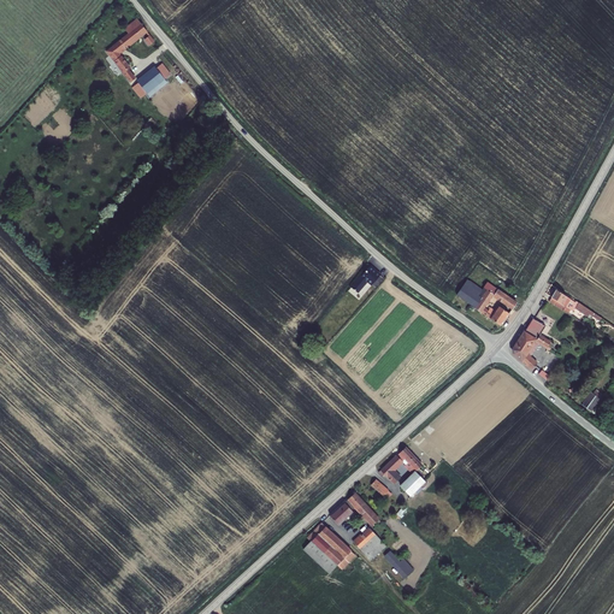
[(149,36),(131,15),(119,25),(122,29),(105,46),(113,55),(108,58),(127,80),(133,75),(125,66),(128,64),(116,52),(130,39),(133,42),(136,40),(141,43),(149,36)]
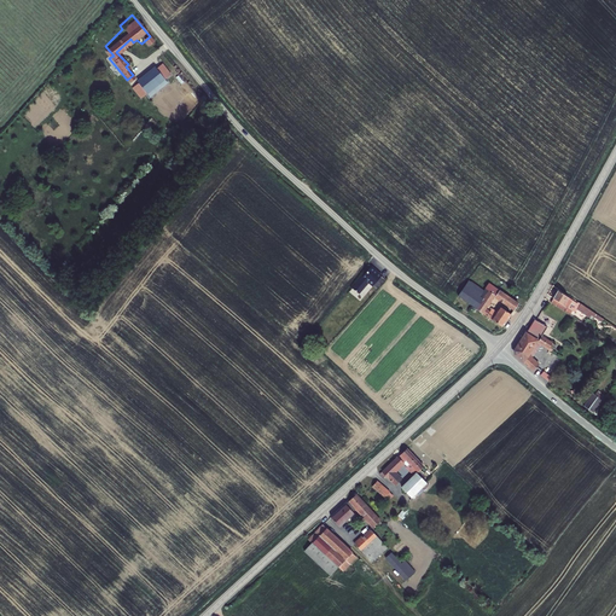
[(167,58),(161,50),(155,56),(162,63),(167,58)]
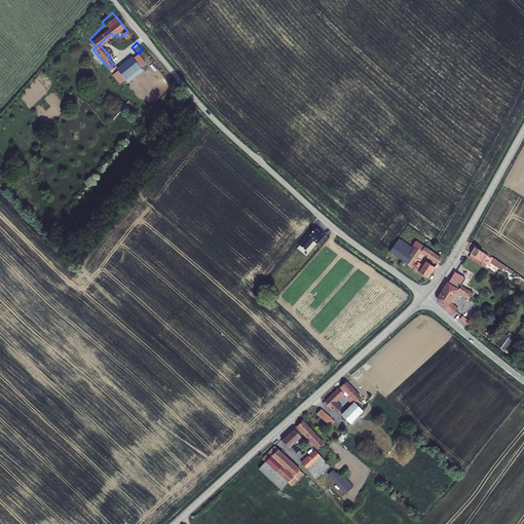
[(127,54),(113,67),(123,80),(139,67),(137,64),(139,62),(132,53),(128,55),(127,54)]
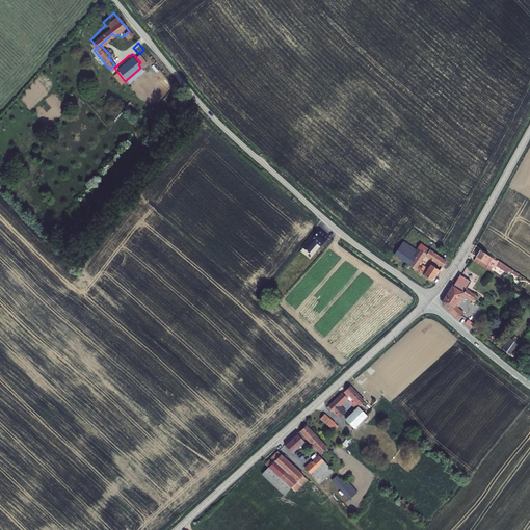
[(324,235),(314,224),(306,234),(316,244),(324,235)]
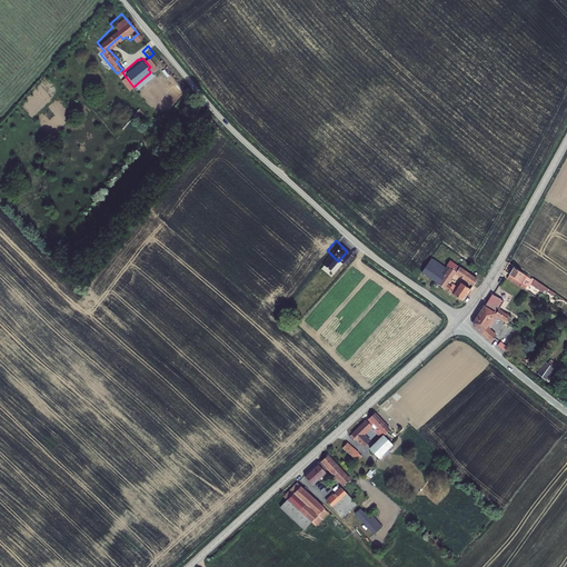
[(445,268),(443,266),(429,256),(419,270),(436,281),(445,268)]
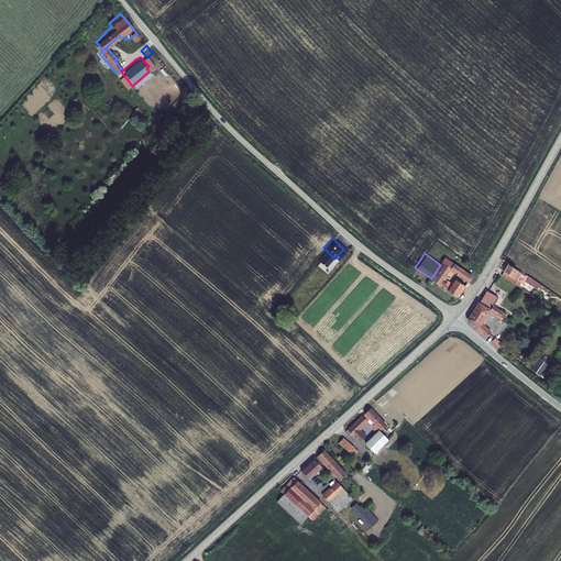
[(443,256),(438,263),(440,265),(431,278),(454,296),(462,284),(452,277),(447,284),(440,278),(448,267),(465,281),(470,274),(443,256)]
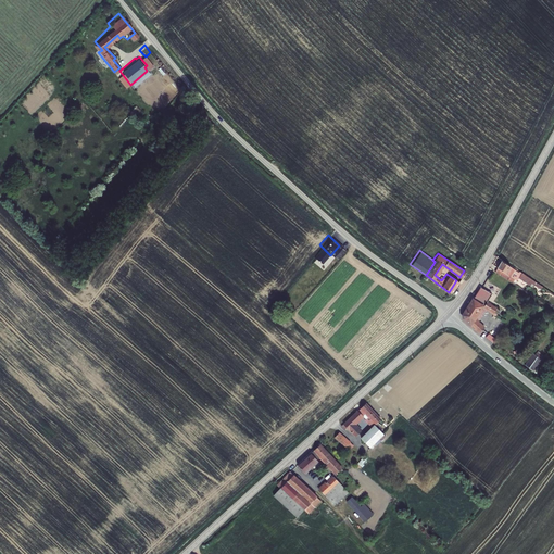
[(511,280),(516,271),(500,259),(492,269),(511,280)]
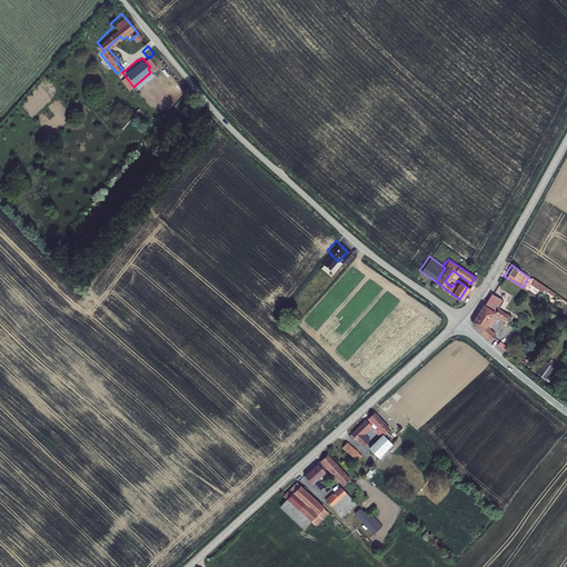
[(531,277),(529,276),(528,277),(523,287),(524,288),(528,282),(529,281),(531,277)]
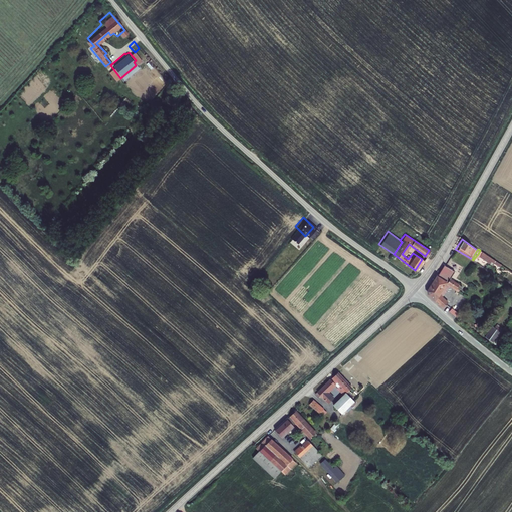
[(494,259),(480,250),(478,254),(492,262),(494,259)]
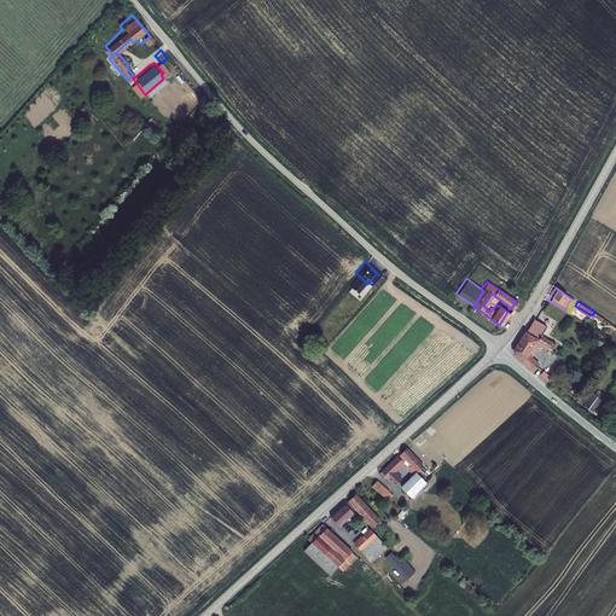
[(592,315),(575,306),(574,307),(591,318),(592,315)]
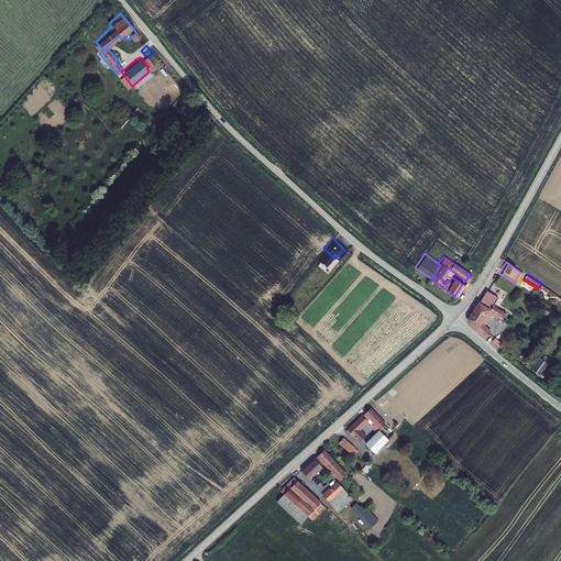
[(484,288),(477,300),(466,317),(466,320),(483,336),(488,330),(482,323),(479,320),(480,319),(483,321),(491,310),(497,315),(501,310),(495,306),(496,305),(492,301),(496,296),(484,288)]
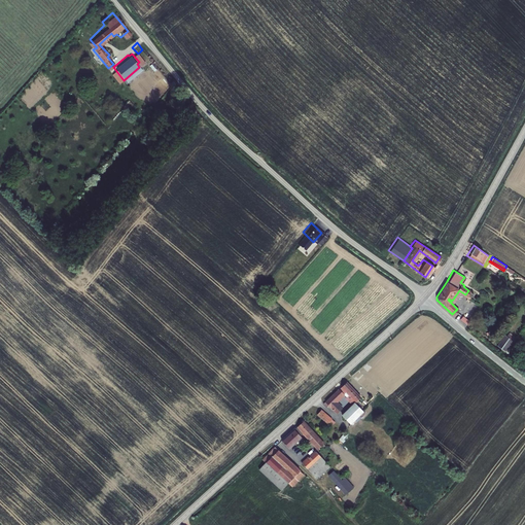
[(495,344),(503,350),(514,336),(508,330),(505,335),(500,330),(495,338),(498,340),(495,344)]
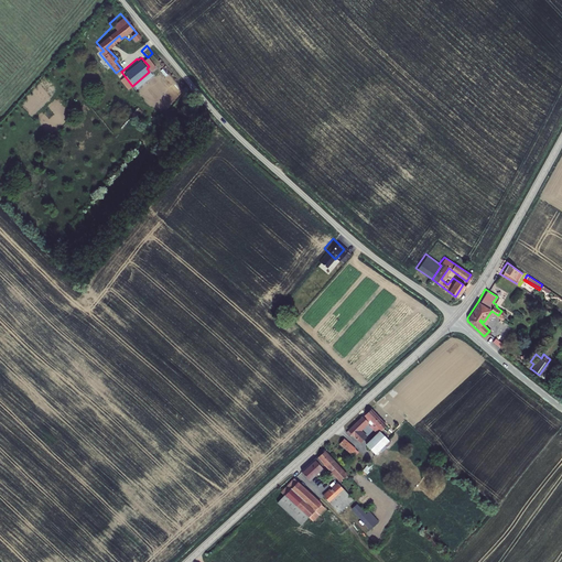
[(390,442),(389,440),(384,434),(387,431),(384,428),(386,424),(370,409),(346,433),(349,436),(352,434),(360,441),(366,436),(360,430),(369,421),(374,425),(374,428),(378,433),(366,445),(377,456),(380,453),(379,451),(384,445),(386,446),(390,442)]
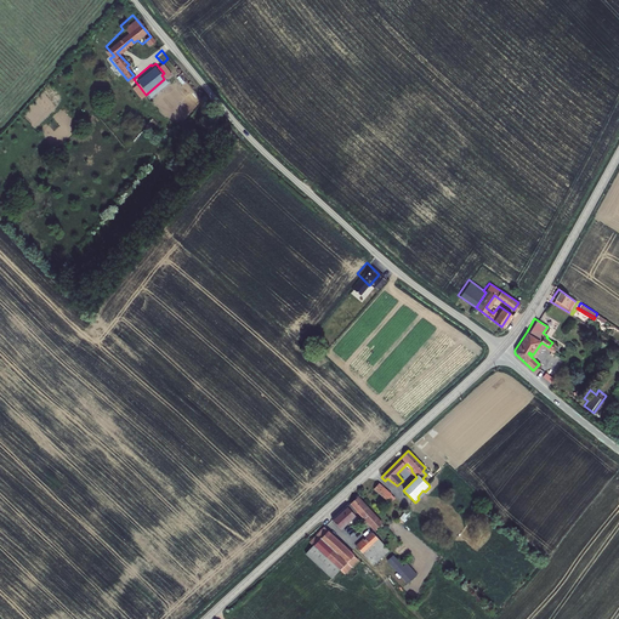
[(379,482),(373,488),(386,499),(391,493),(379,482)]
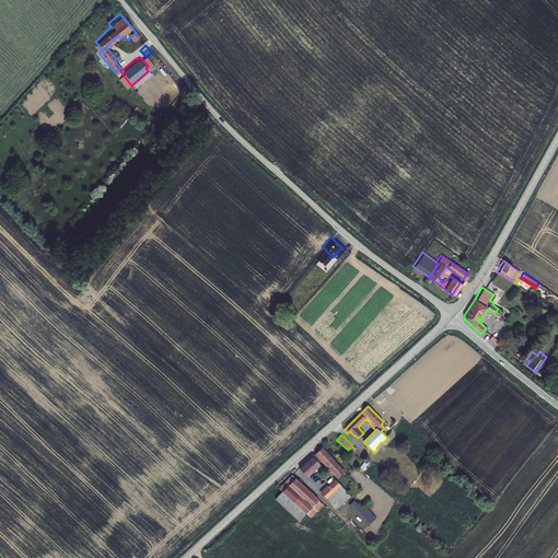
[(338,477),(345,472),(322,448),(314,454),(323,462),(338,477)]
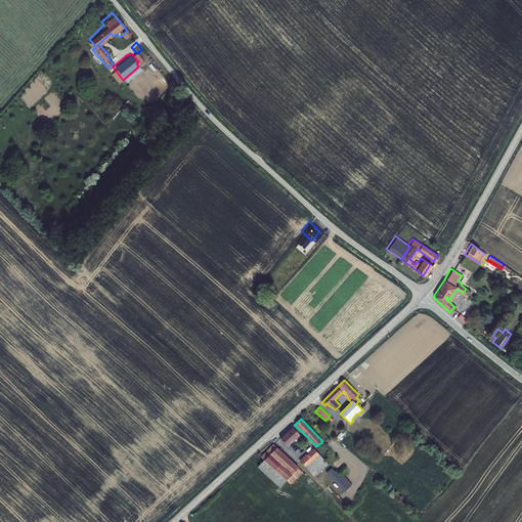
[(302,432),(294,425),(292,427),(300,435),(302,432)]
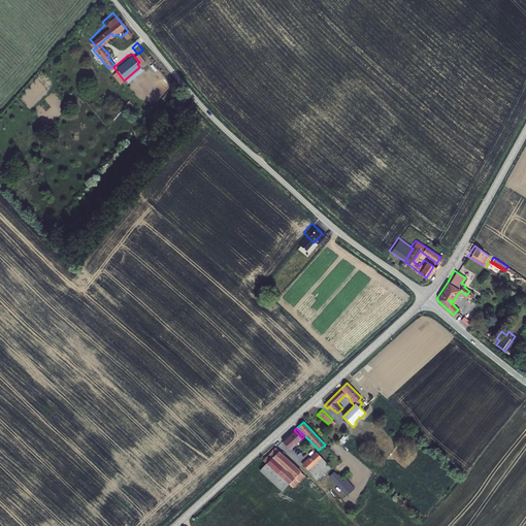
[(302,438),(294,430),(283,440),(290,449),(302,438)]
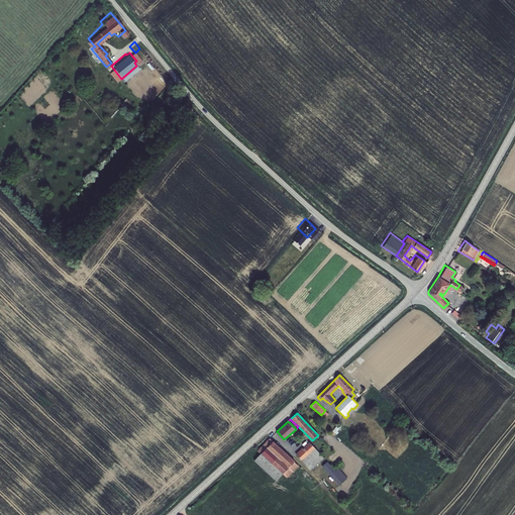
[(270,438),(256,450),(261,454),(282,474),(286,477),(292,472),(298,465),(270,438)]
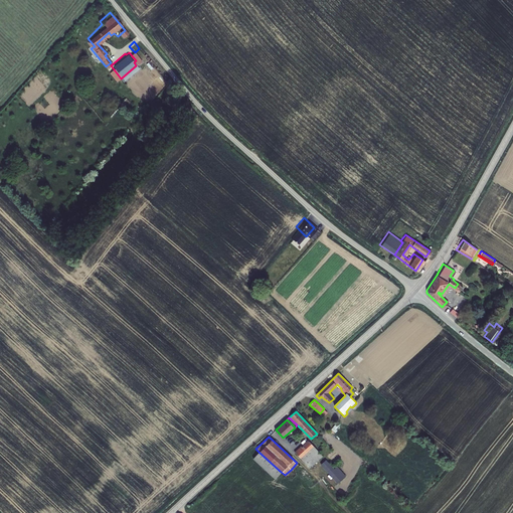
[(296,453),(302,459),(314,447),(309,441),(296,453)]
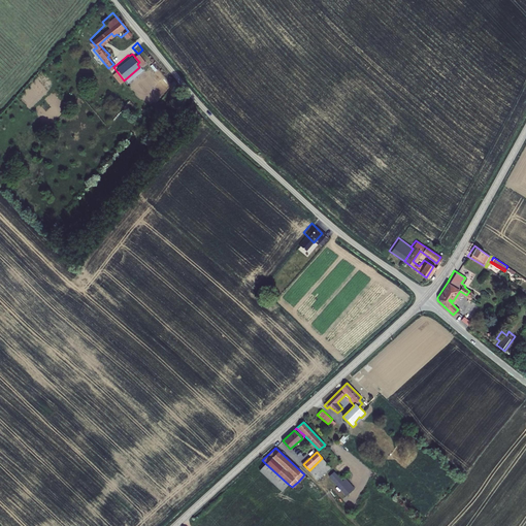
[(319,480),(331,467),(322,458),(309,470),(319,480)]
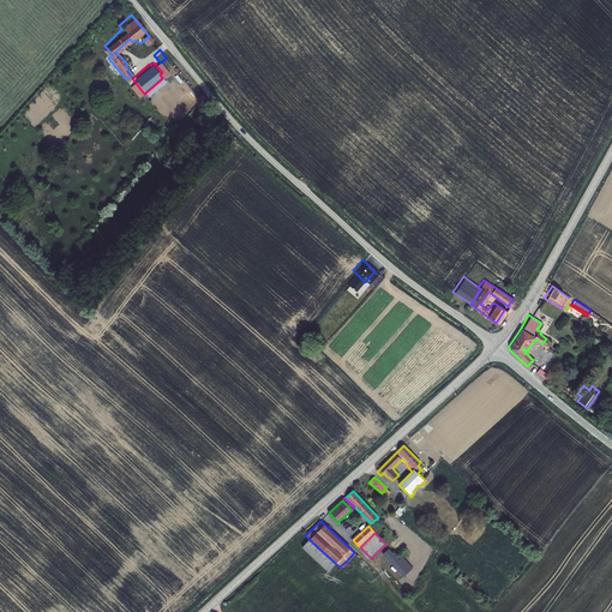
[(310,540),(303,549),(327,571),(335,563),(310,540)]
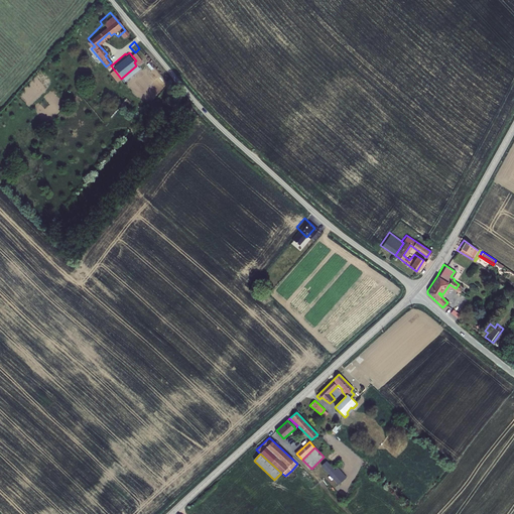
[(345,479),(334,467),(328,461),(323,465),(340,483),(345,479)]
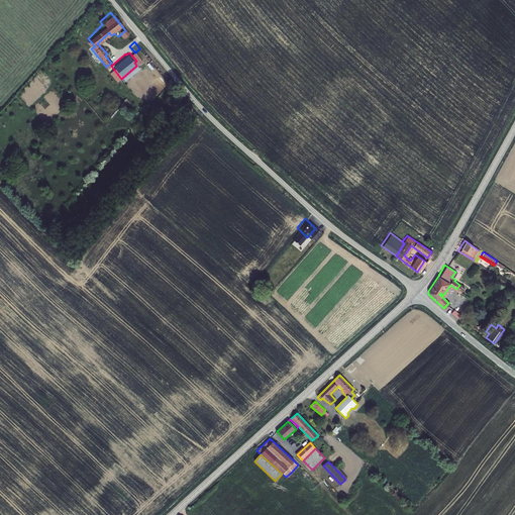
[(292,472),(286,477),(292,482),(298,477),(292,472)]
